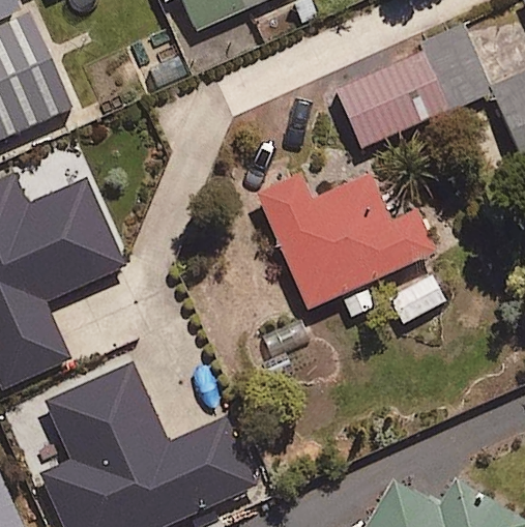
[(184,0),(199,29),(264,0),(184,0)]
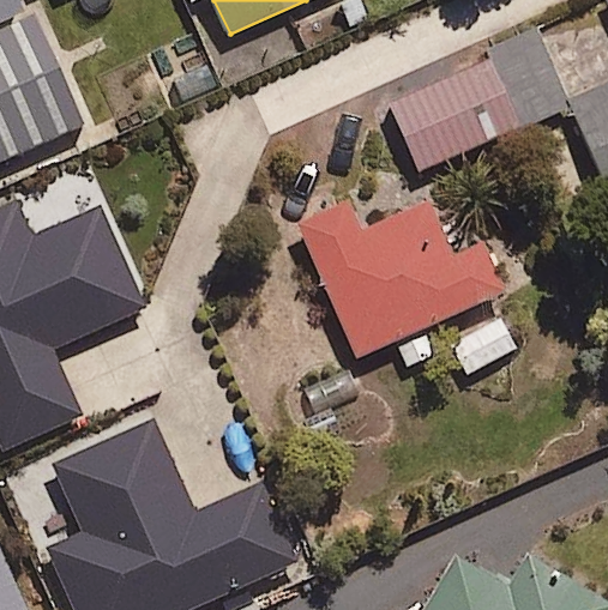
[(607,80),(569,98),(607,186),(607,80)]
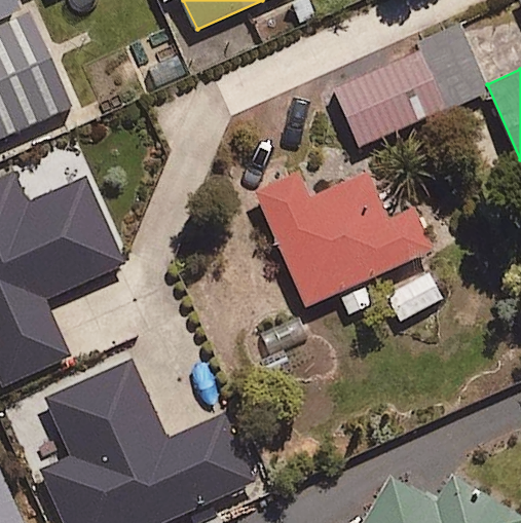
[(298,173),(254,192),(305,307),(433,251),(414,209),(387,220),(366,173),(309,198),(298,173)]
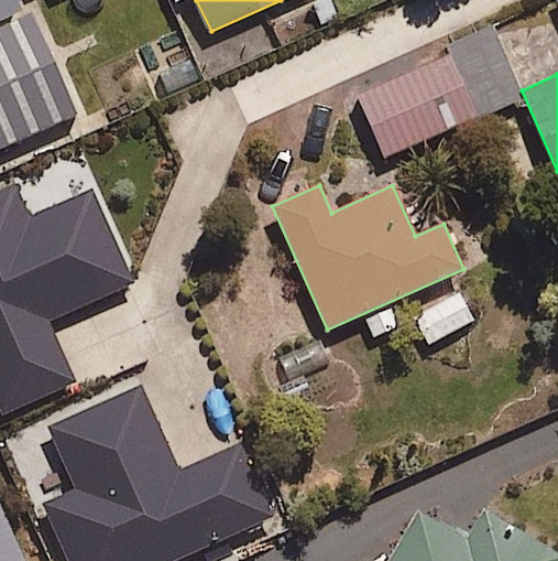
[(55,290),(0,314),(55,437),(93,420),(100,438),(135,422),(127,405),(192,376),(151,287),(97,311),(102,323),(76,335),(55,290)]
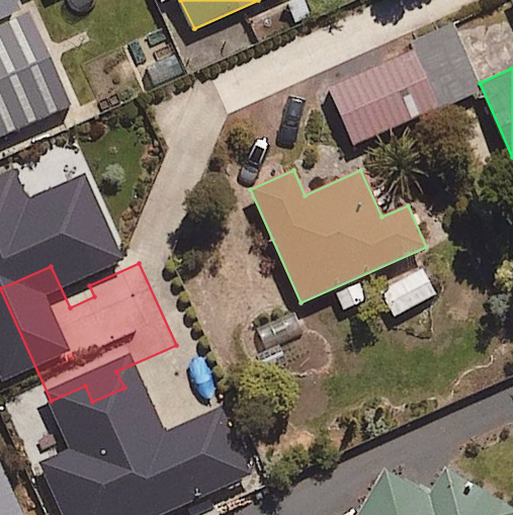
[(445,294),(433,267),(388,287),(400,315),(445,294)]
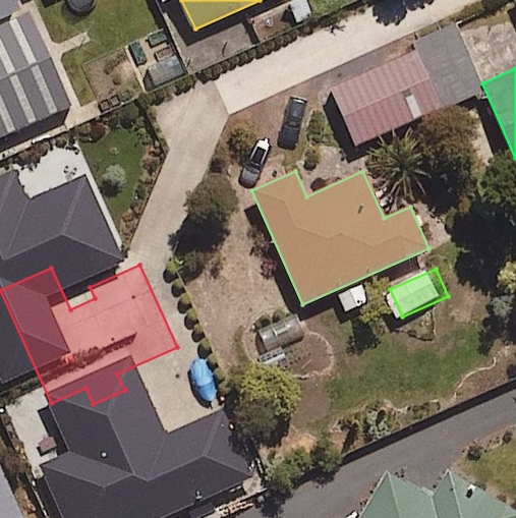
[(0,517),(27,517),(0,452),(0,517)]
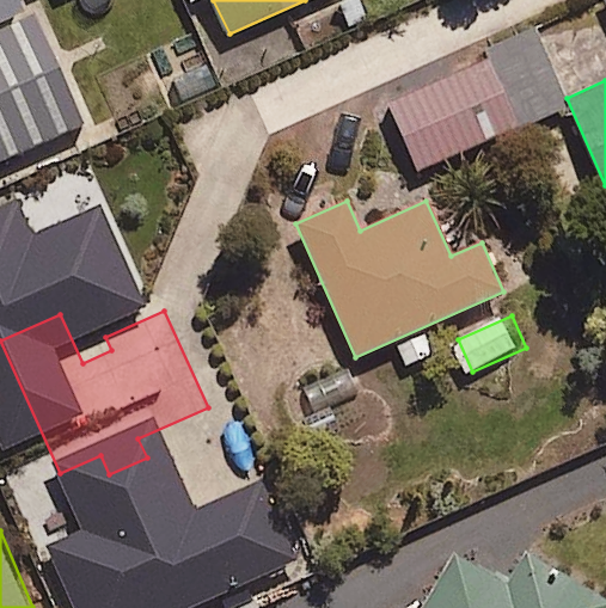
[(605,602),(524,553),(506,583),(455,552),(421,607),(605,607),(605,602)]
